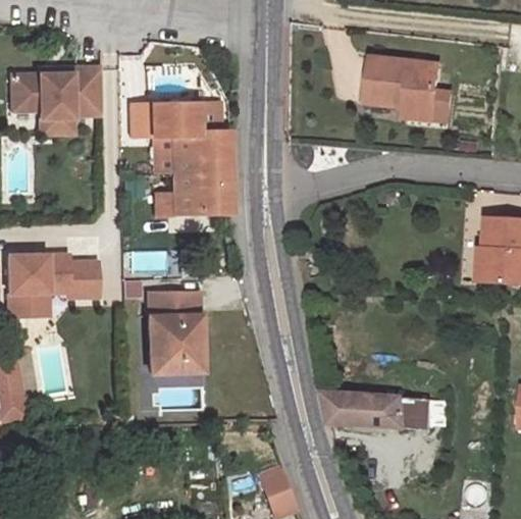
[(440,64),(374,56),(368,101),(408,105),(407,113),(435,117),(440,64)]
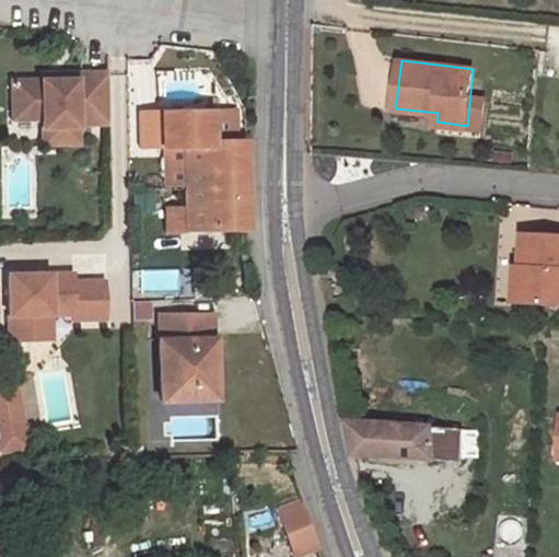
[(78,124),(107,123),(106,71),(58,72),(58,79),(43,80),(13,80),(13,117),(44,117),(44,126),(59,126),(59,143),(78,142),(78,124)]
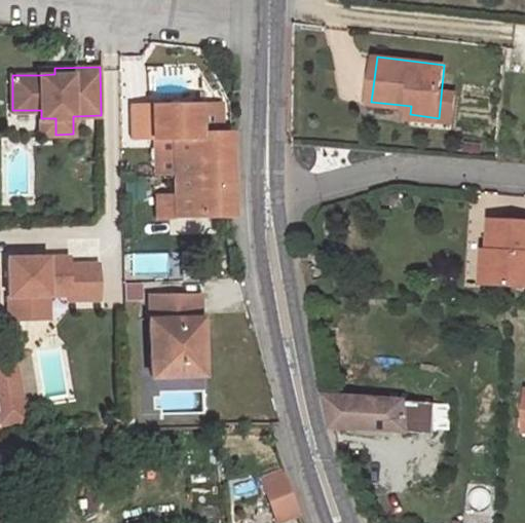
[(149,133),(170,132),(170,173),(170,174),(194,174),(194,158),(229,158),(228,131),(215,131),(215,102),(127,102),(128,133),(149,133)]
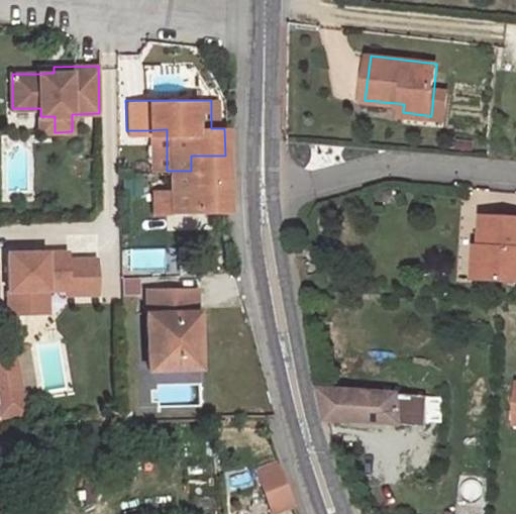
[(40,132),(55,132),(55,116),(40,116),(40,132)]
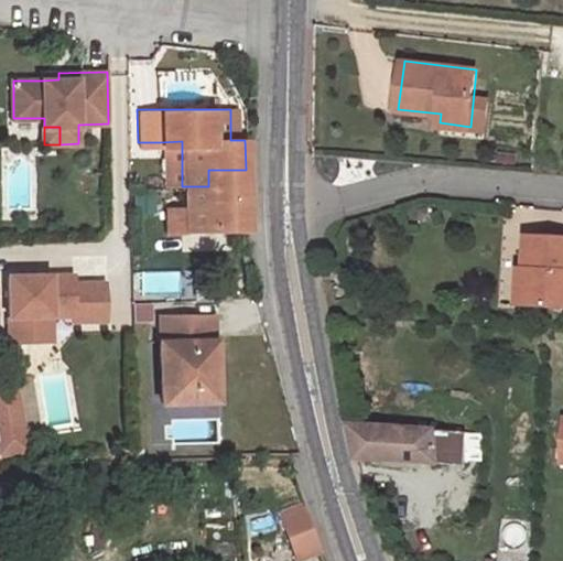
[(182,185),(182,141),(160,142),(160,185),(182,185)]
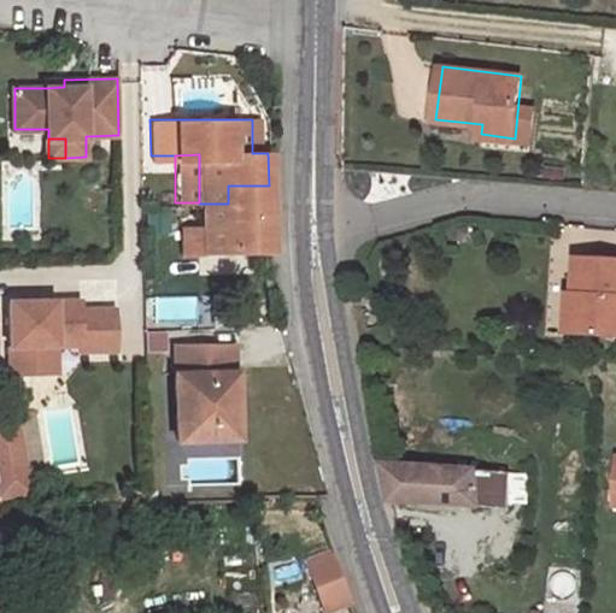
[(271,248),(269,186),(228,186),(228,204),(199,204),(200,247),(179,248),(179,270),(218,270),(218,249),(271,248)]
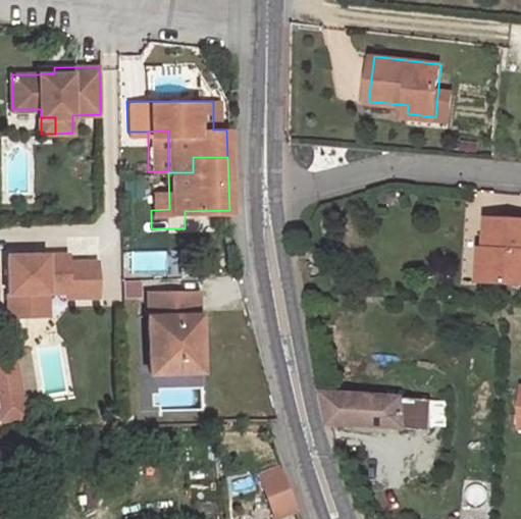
[(520,284),(520,220),(481,218),(479,250),(485,250),(483,282),(520,284)]
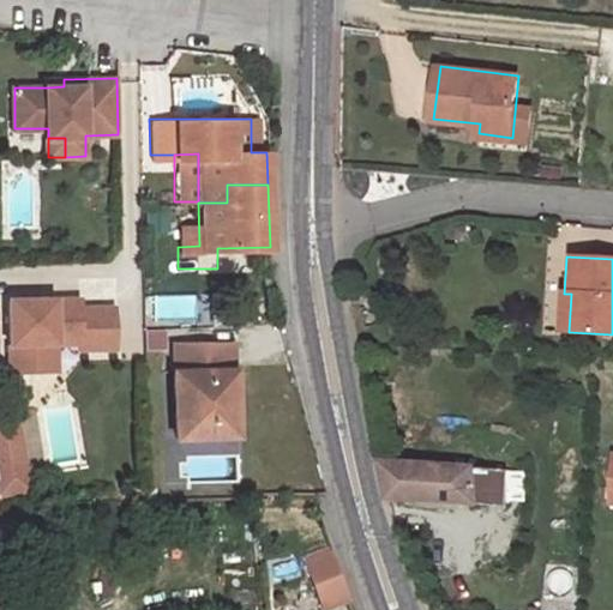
[(569,332),(571,294),(564,294),(558,294),(554,331),(569,332)]
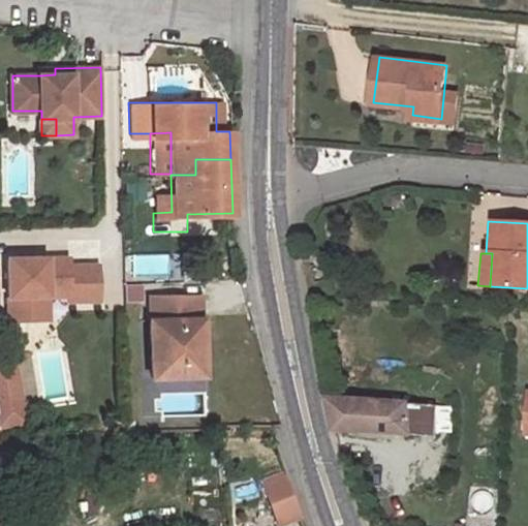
[(38,295),(49,295),(70,294),(70,299),(99,298),(98,263),(69,263),(68,256),(9,257),(11,318),(39,318),(38,295)]
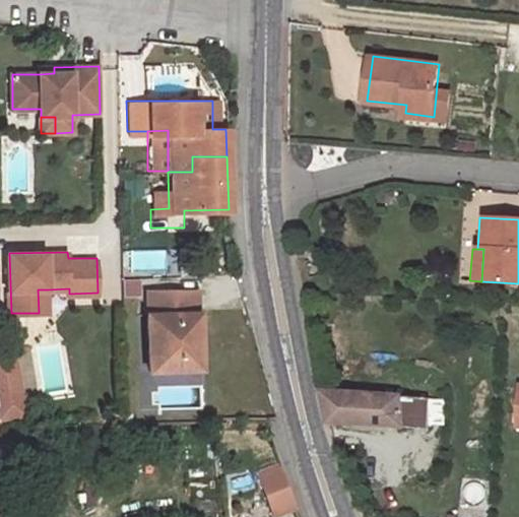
[(146,288),(147,314),(149,369),(178,368),(178,357),(199,357),(196,287),(146,288)]
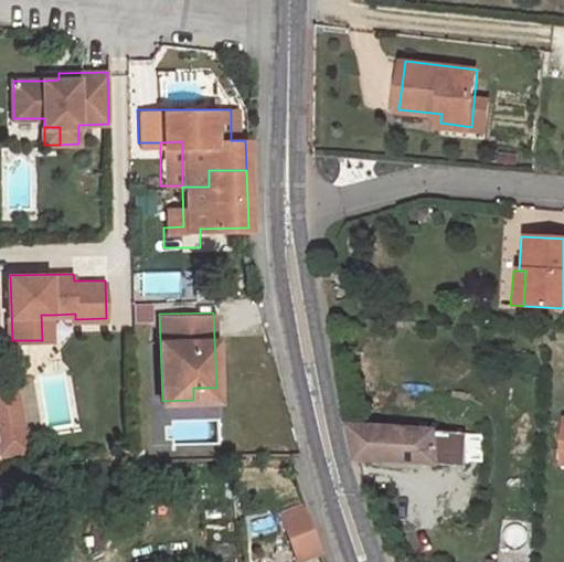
[(41,315),(42,340),(53,340),(52,315),(41,315)]
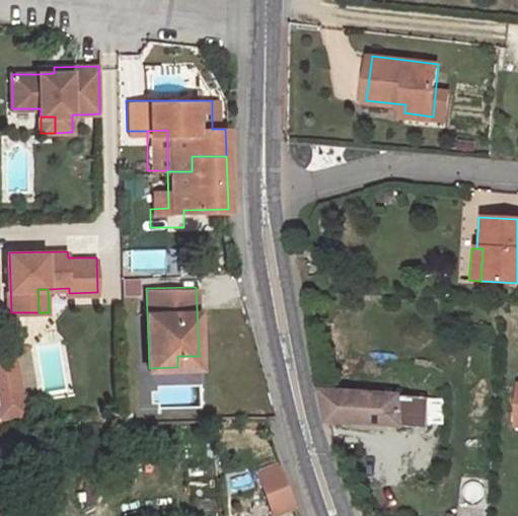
[(0,393),(19,390),(14,355),(0,357),(0,393)]
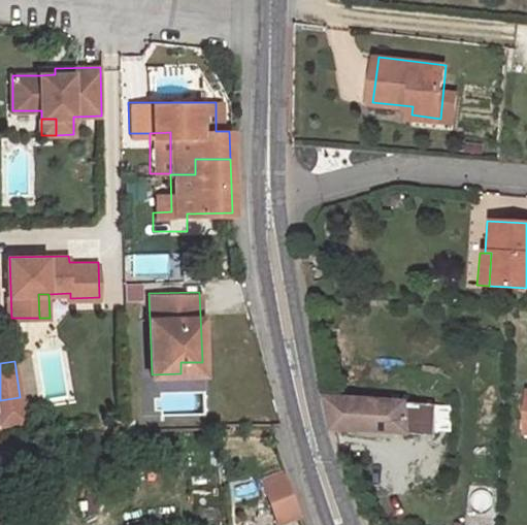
[(180,362),(180,373),(202,373),(202,362),(180,362)]
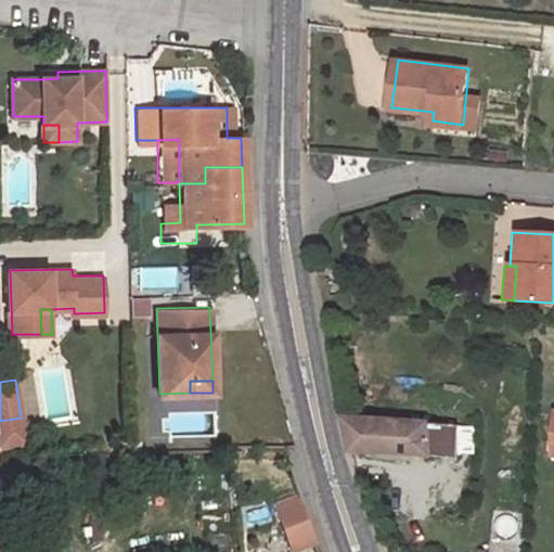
[(352,449),(453,459),(455,424),(343,414),(352,449)]
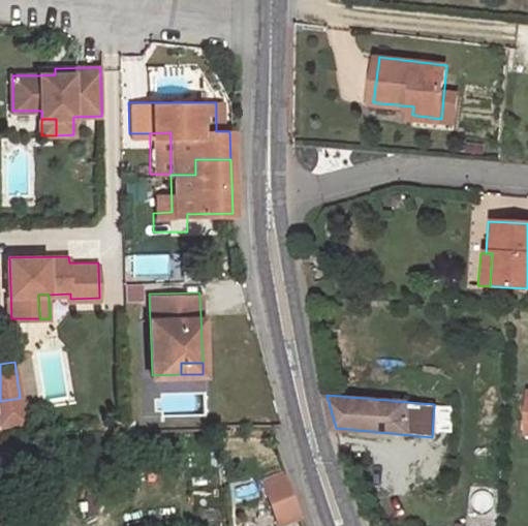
[(0,426),(23,423),(20,398),(0,401),(0,426)]
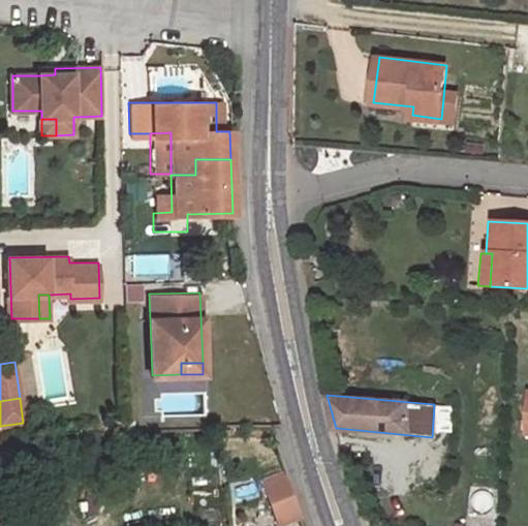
[(255,476),(272,525),(298,516),(280,468),(255,476)]
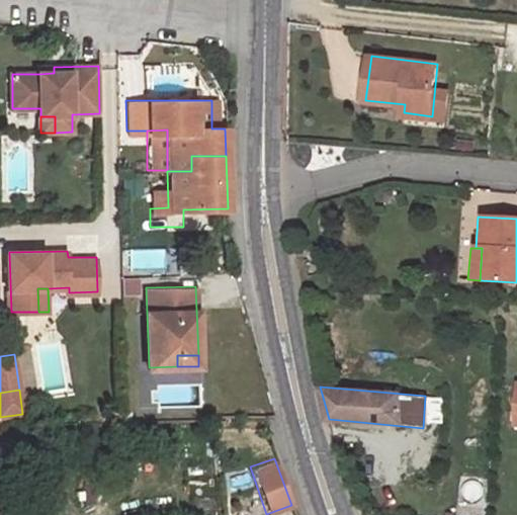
All buildings are outlined.
